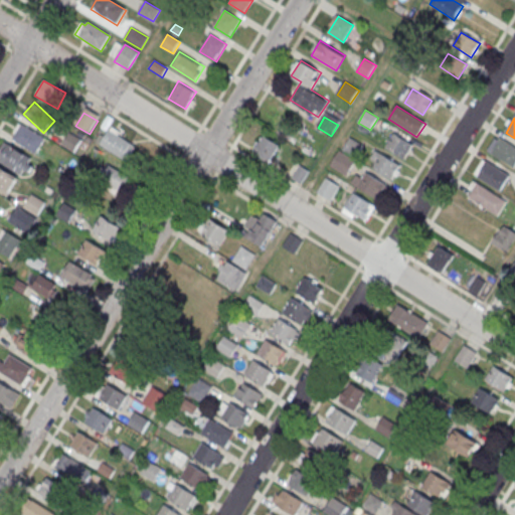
[(13,139),(22,125),(45,139),(37,154),(13,139)]
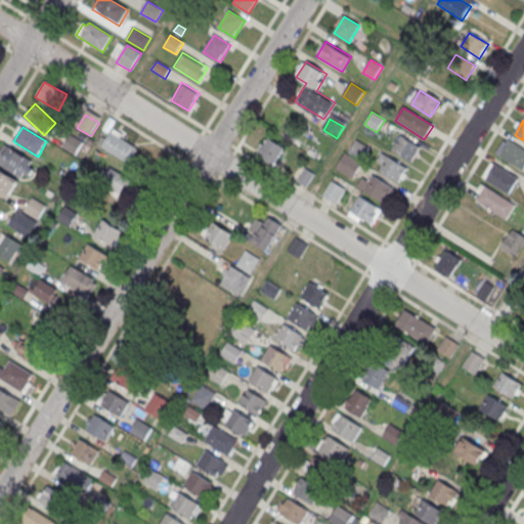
[(102,147),(111,132),(138,149),(129,164),(102,147)]
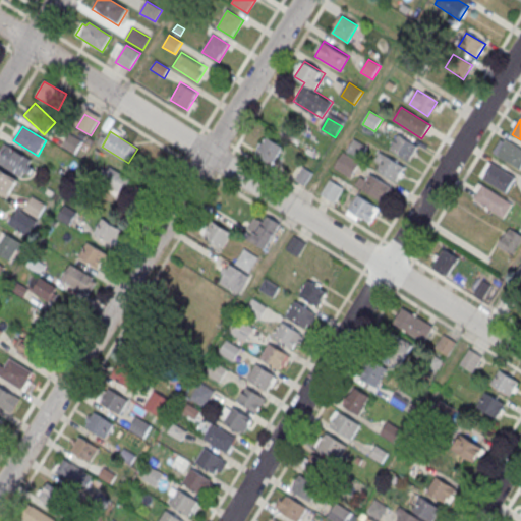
[(83,141),(75,155),(62,147),(70,133),(83,141)]
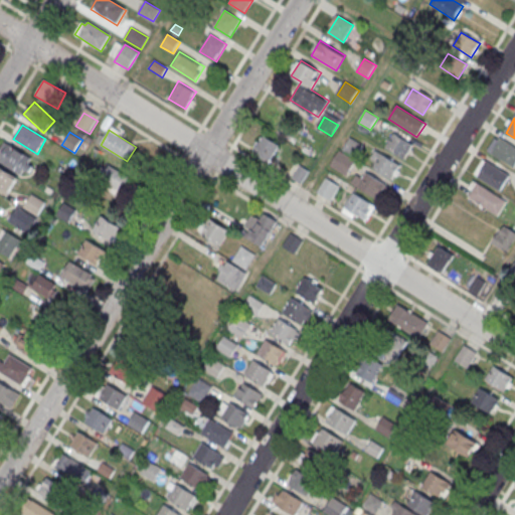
[(268,164),(280,146),(263,134),(250,152),(268,164)]
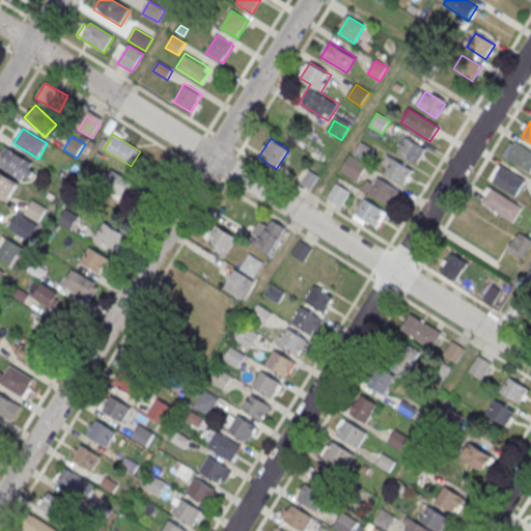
[(407,138),(397,152),(416,164),(425,150),(407,138)]
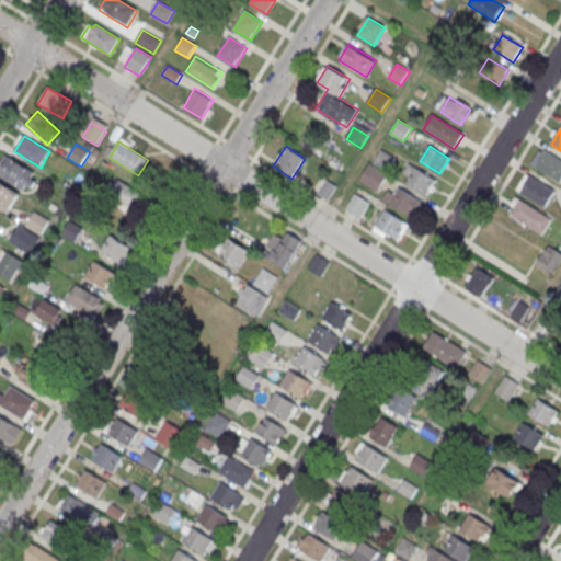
[(535,167),(560,181),(560,180),(560,158),(545,149),(535,167)]
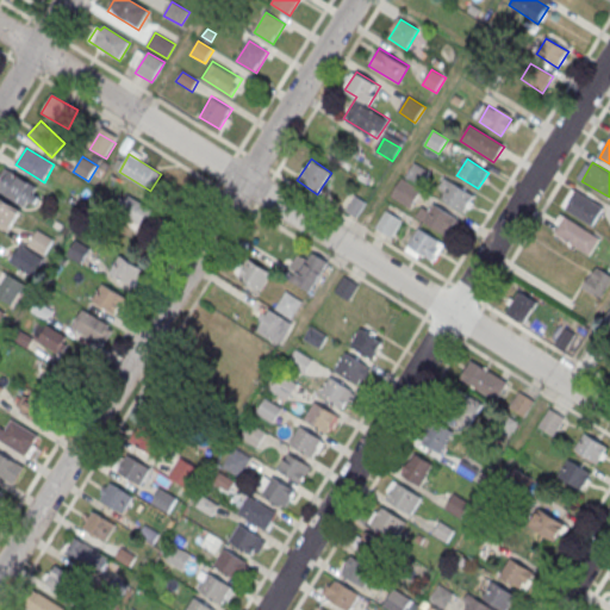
[(414,163),(429,173),(422,186),(405,176),(414,163)]
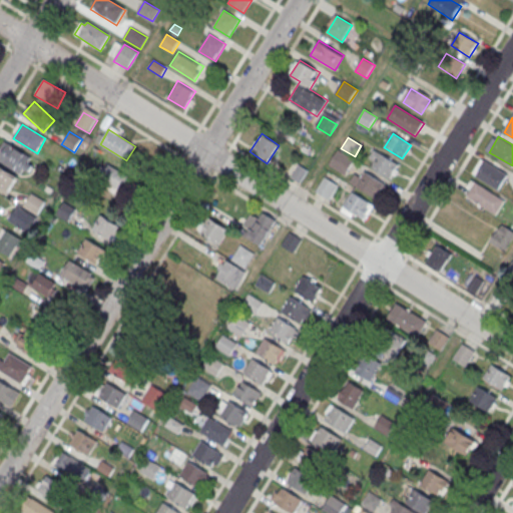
[(36,159),(2,143),(0,148),(0,162),(28,175),(36,159)]
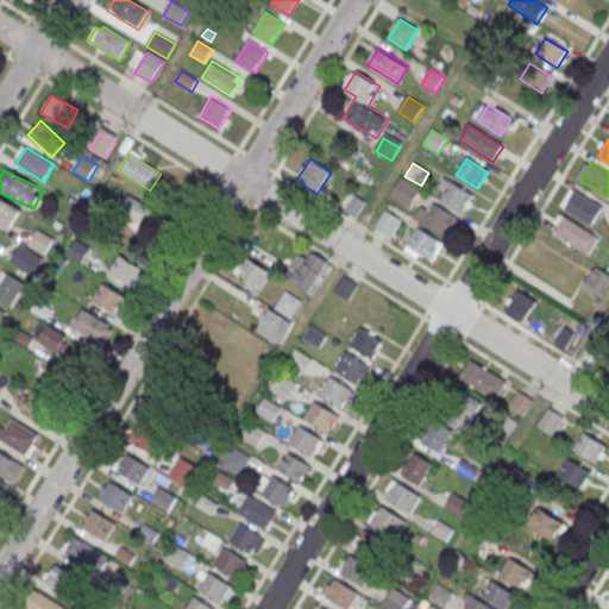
[(422,190),(410,209),(390,196),(402,179),(422,190)]
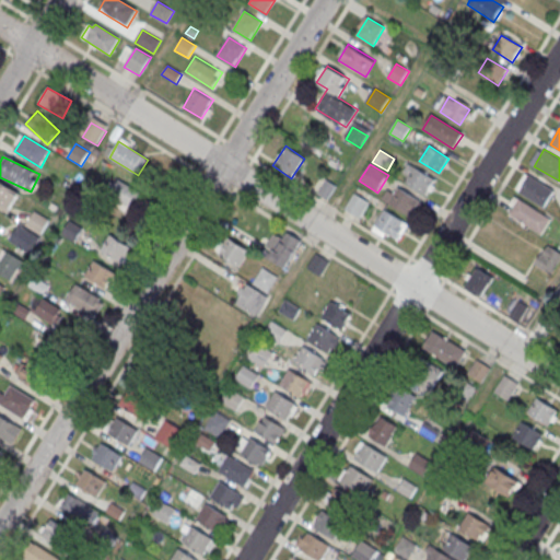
[(416,167),(406,183),(426,196),(435,181),(416,167)]
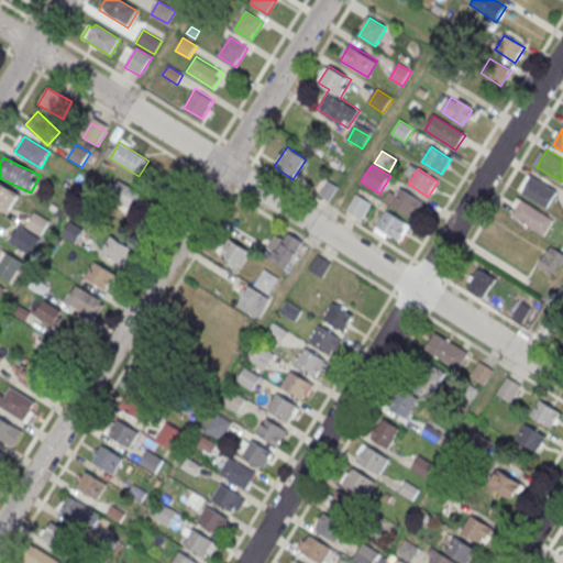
[(547,208),(558,190),(529,174),(519,191),(547,208)]
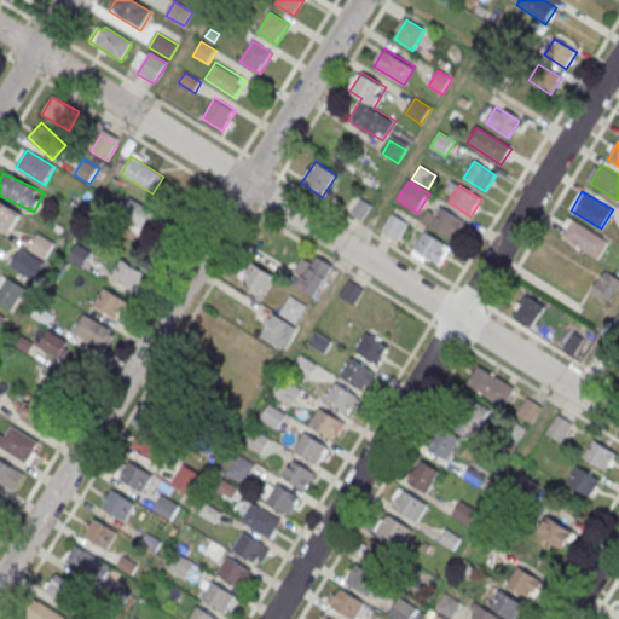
[(156,215),(129,197),(116,217),(142,236),(156,215)]
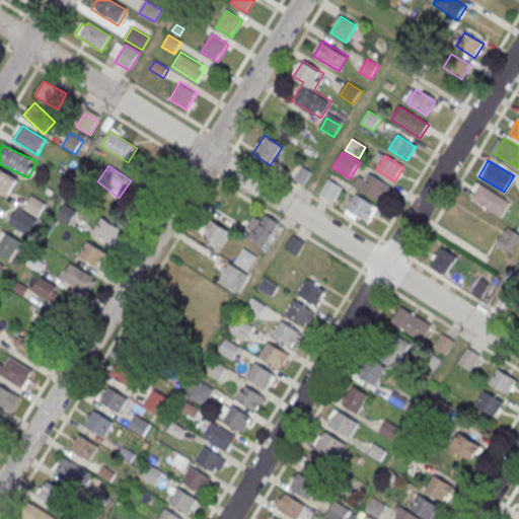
[(0,170),(0,191),(11,196),(18,178),(0,170)]
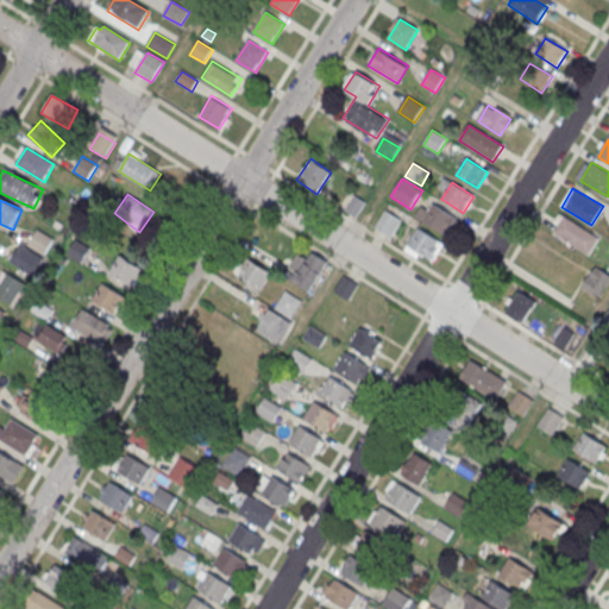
[(433,205),(424,221),(445,236),(456,219),(433,205)]
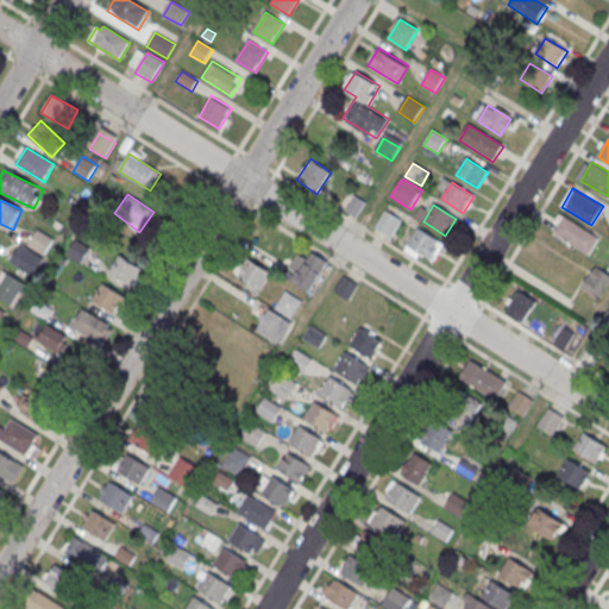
[(401,220),(391,237),(376,227),(385,211),(401,220)]
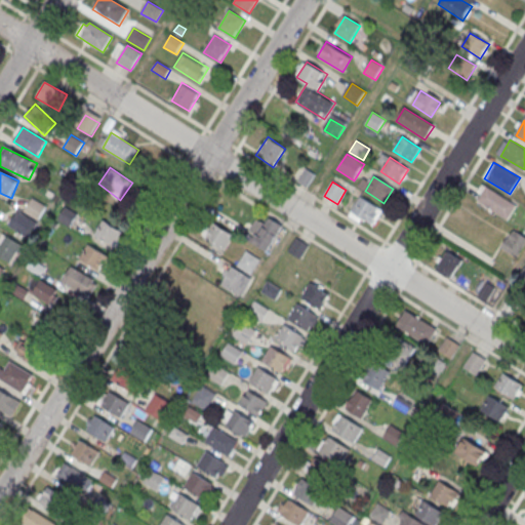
[(508,218),(517,204),(484,185),(476,199),(508,218)]
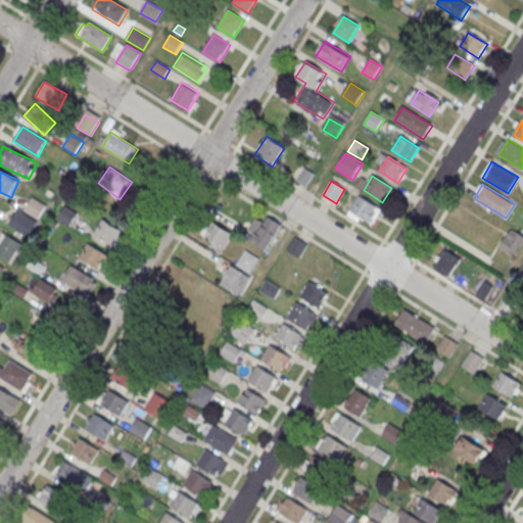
[(360,196),(350,210),(373,225),(381,210),(360,196)]
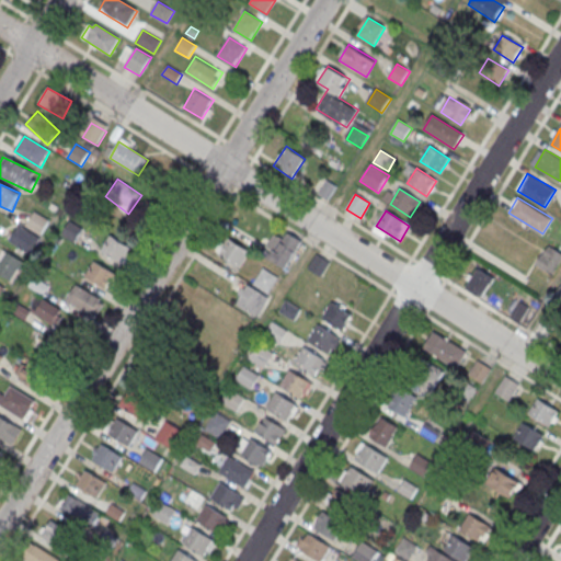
[(49,221),(41,236),(26,227),(35,213),(49,221)]
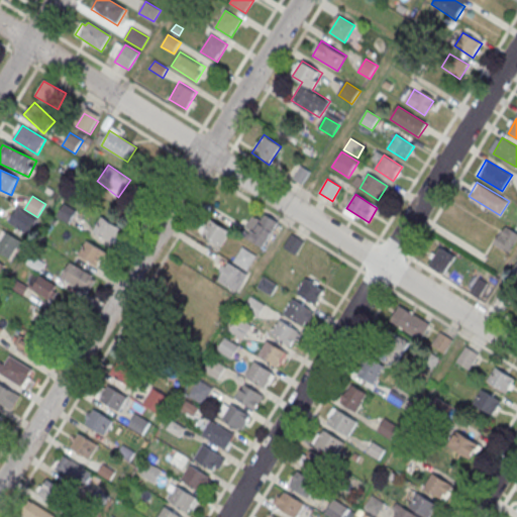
[(78,211),(69,225),(56,216),(64,203),(78,211)]
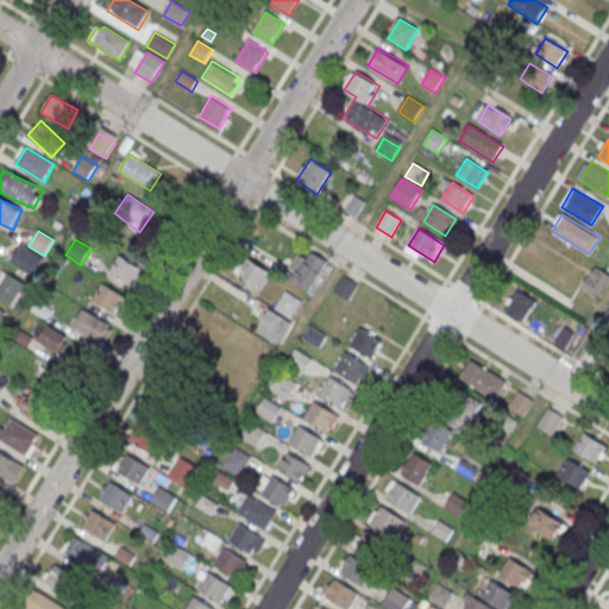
[(44,259),(33,277),(11,263),(22,245),(44,259)]
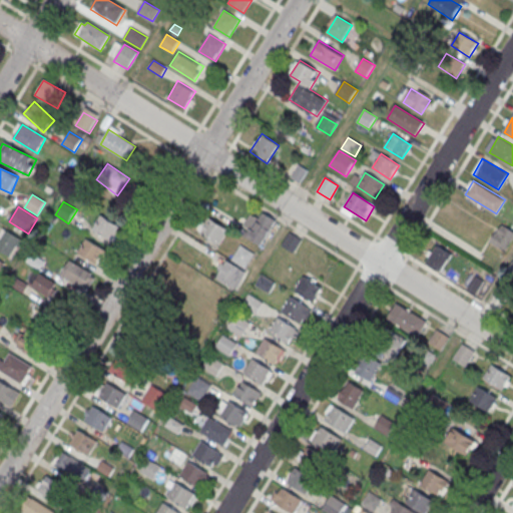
[(263,244),(276,218),(260,210),(246,236),(263,244)]
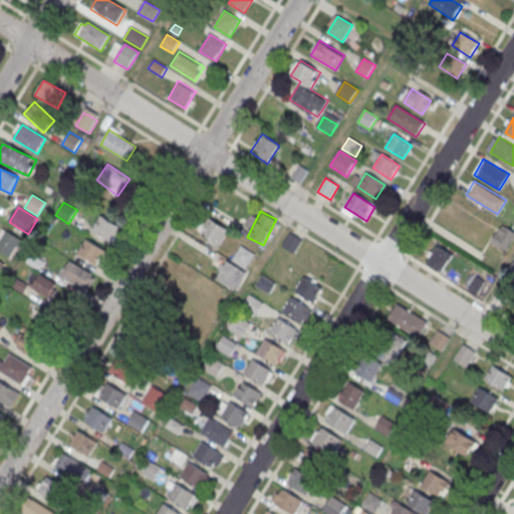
[(92,230),(101,216),(125,231),(116,245),(92,230)]
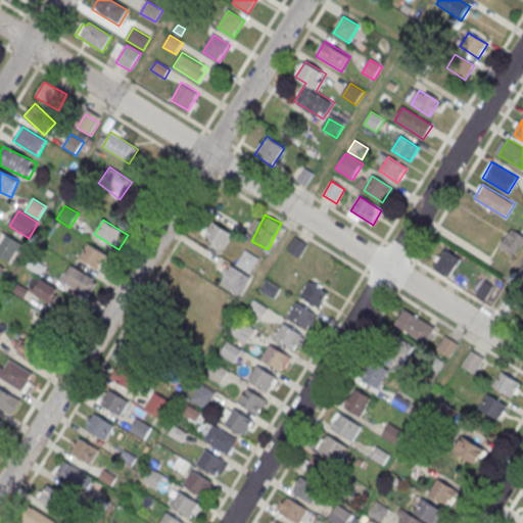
[(204,237),(204,236),(200,234),(205,226),(209,228),(212,223),(234,236),(225,250),(204,237)]
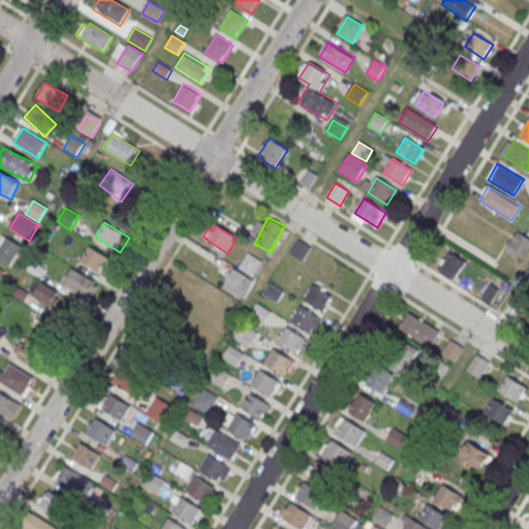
[(528,243),(528,238),(516,230),(504,249),(520,258),(528,243)]
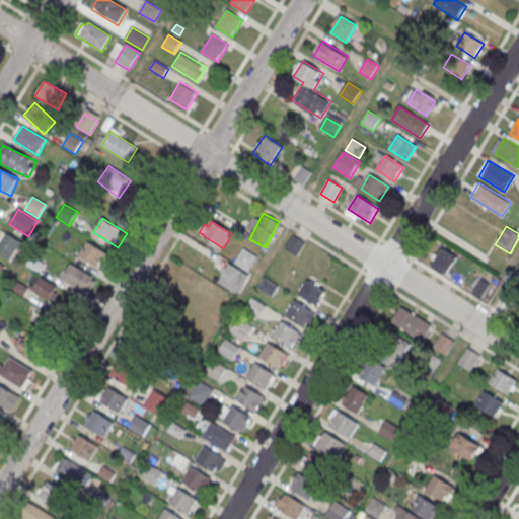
[(305,244),(297,257),(284,249),(292,236),(305,244)]
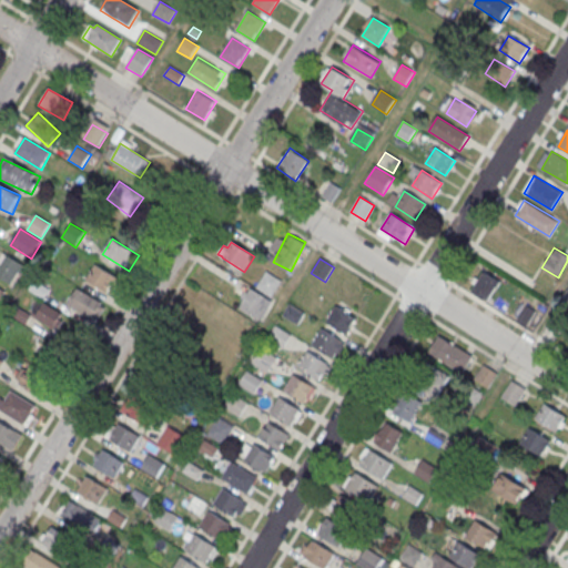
[(19,270),(10,284),(0,277),(0,265),(3,261),(19,270)]
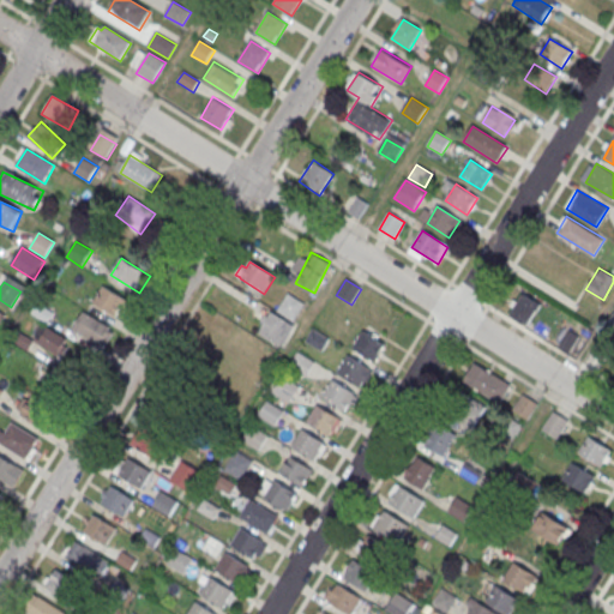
[(94,304),(104,287),(127,301),(116,318),(94,304)]
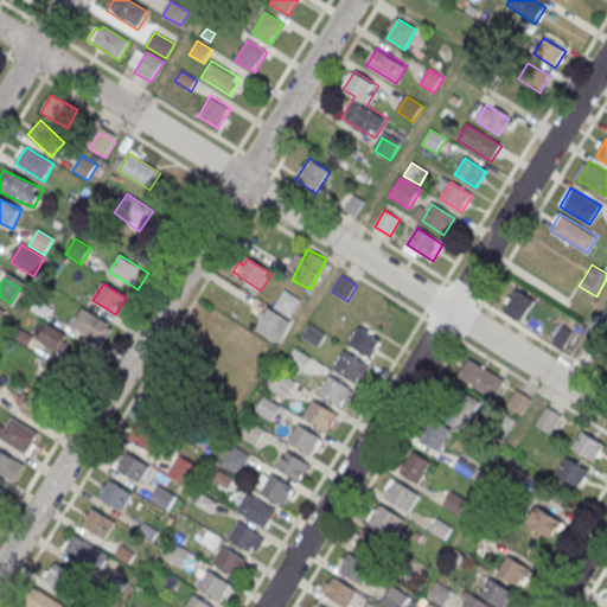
[(524,320),(535,298),(513,288),(504,311),(524,320)]
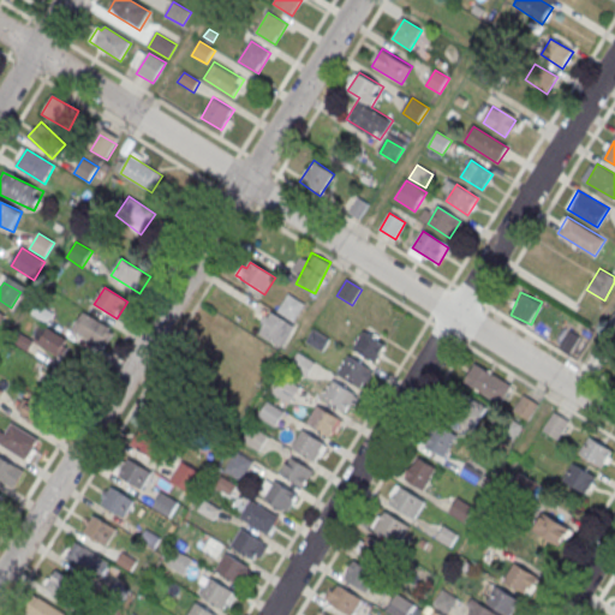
[(278,311),(288,294),(305,305),(294,322),(278,311)]
